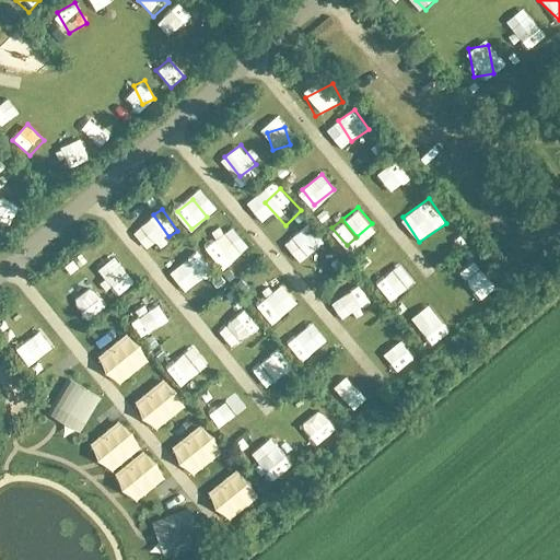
[(233,226),(206,245),(219,263),(245,244),(233,226)]
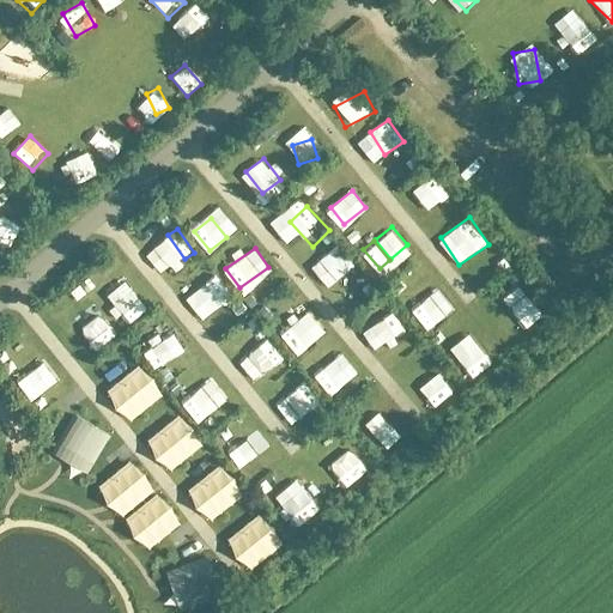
[(89,278),(74,287),(82,299),(96,291),(89,278)]
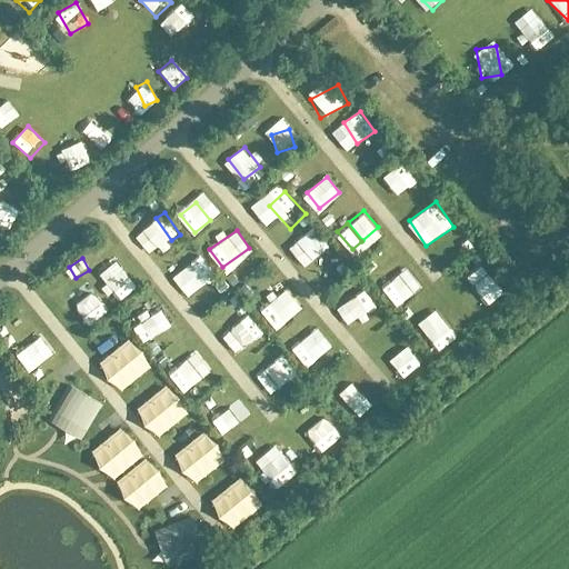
[(192,299),(219,281),(205,260),(178,278),(192,299)]
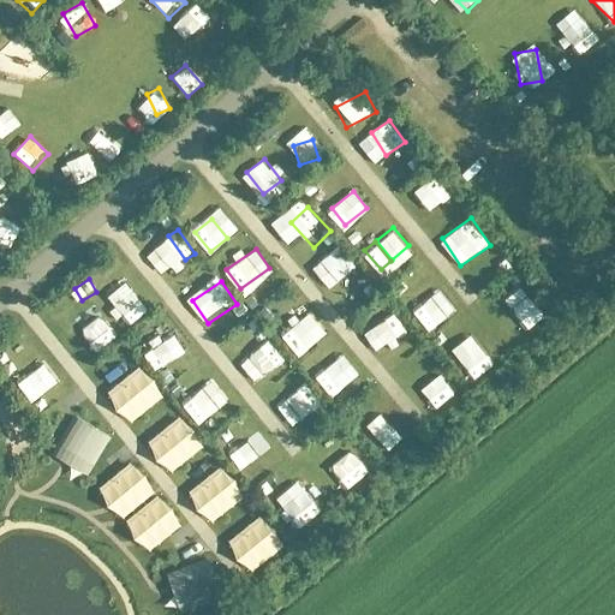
[(96,308),(77,317),(93,345),(111,334),(96,308)]
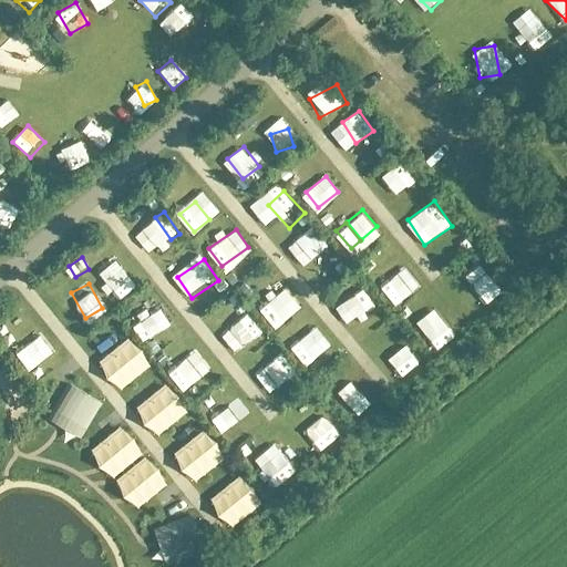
[(285,315),(299,302),(284,284),(268,296),(285,315)]
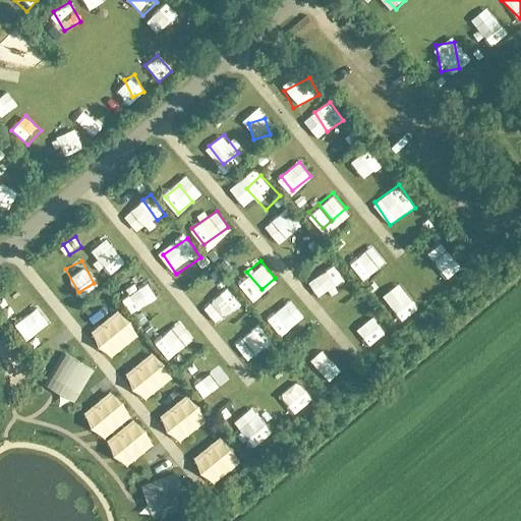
[(309,281),(320,294),(343,277),(333,263),(309,281)]
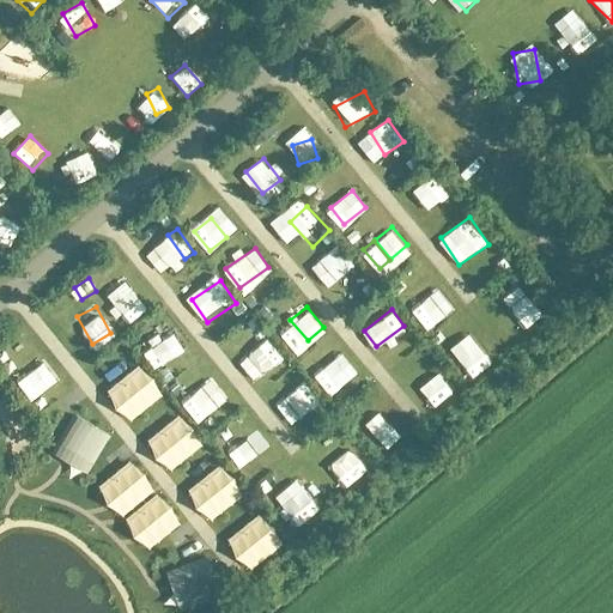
[(297,352),(308,344),(286,319),(277,328),(297,352)]
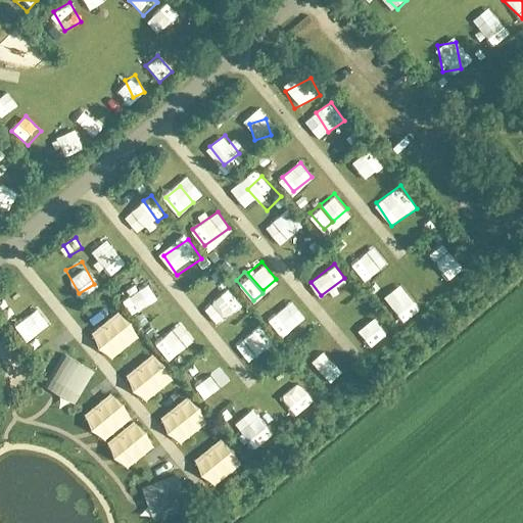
[(227,286),(205,307),(221,324),(242,302),(227,286)]
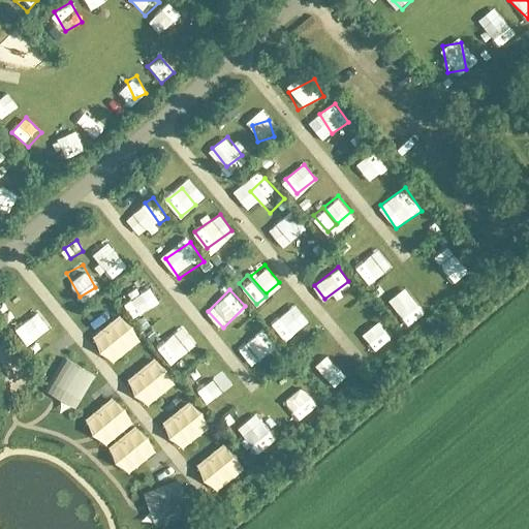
[(142,323),(158,314),(147,293),(130,303),(142,323)]
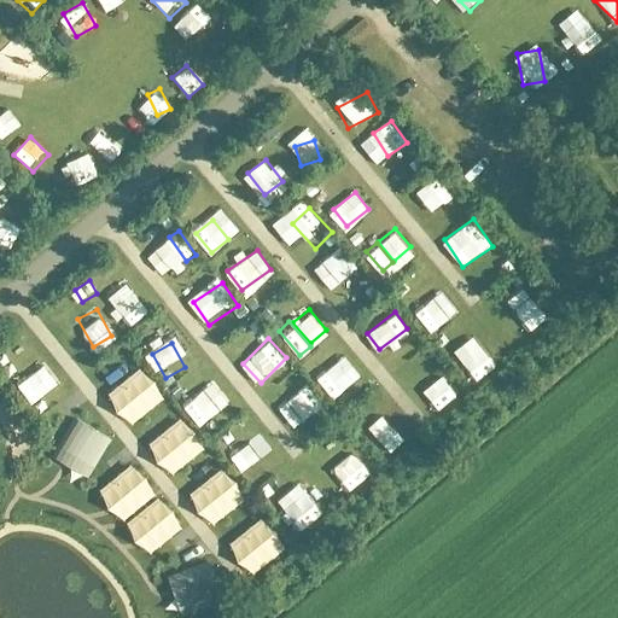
[(46,361),(18,385),(36,407),(64,383),(46,361)]
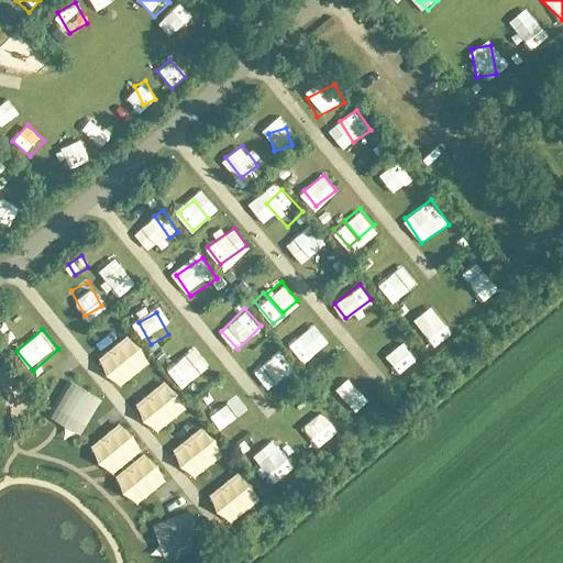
[(100,345),(108,368),(141,357),(132,333),(100,345)]
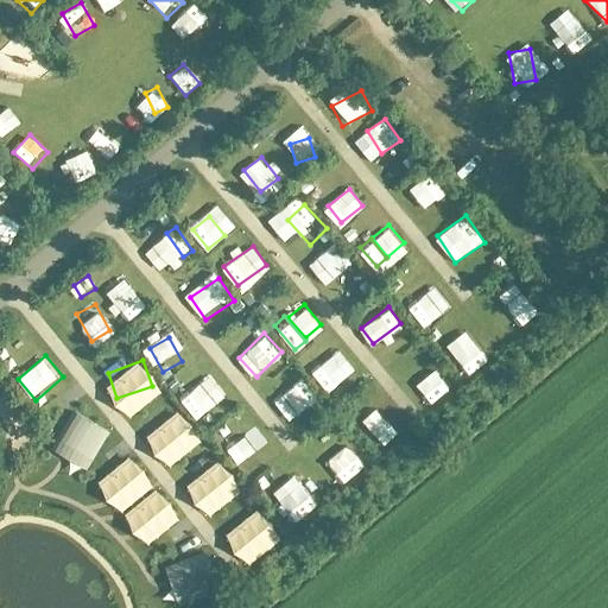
[(325,361),(314,367),(325,391),(337,386),(325,361)]
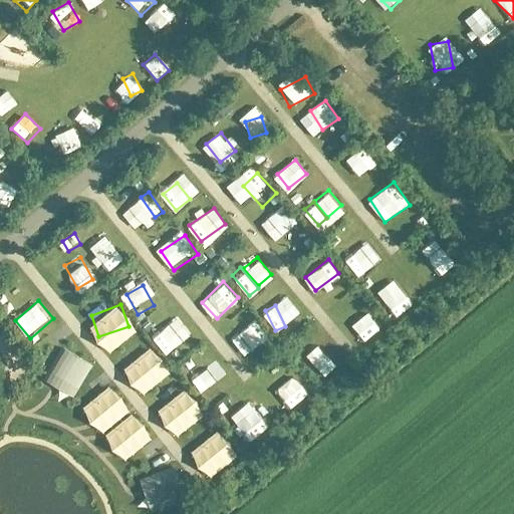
[(40,345),(58,368),(82,350),(64,327),(40,345)]
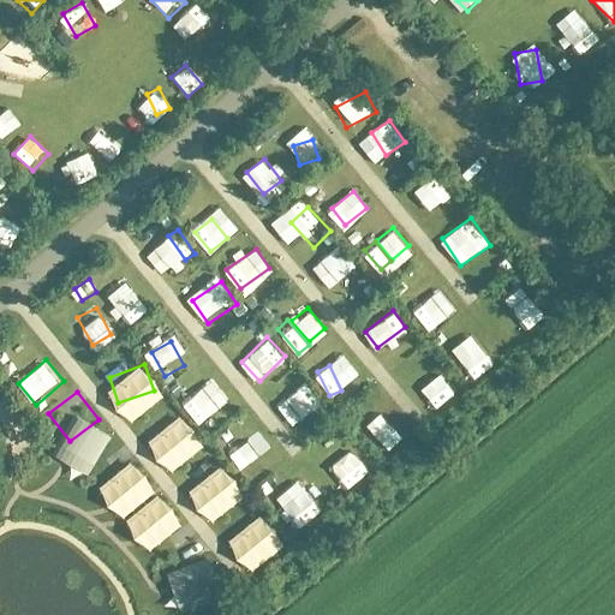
[(168,449),(193,430),(172,402),(147,423),(168,449)]
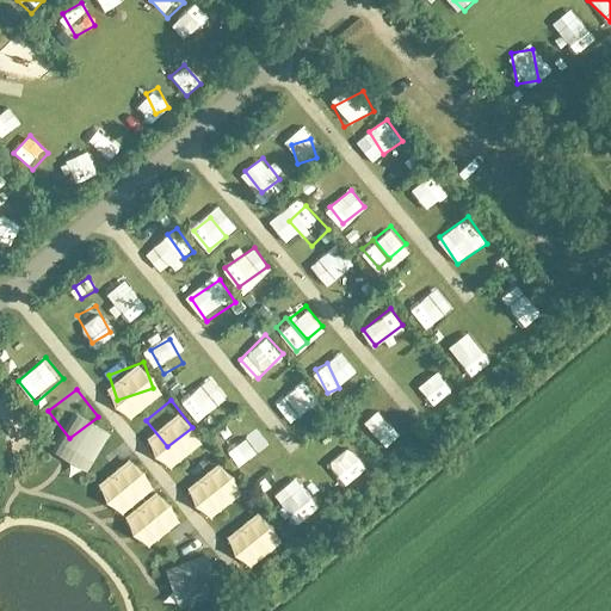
[(353,452),(339,462),(351,477),(364,468),(353,452)]
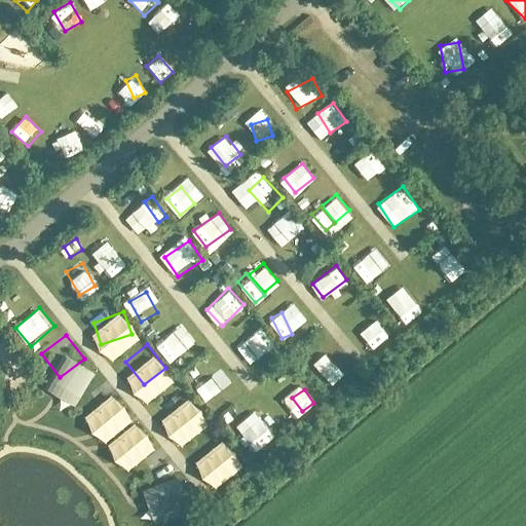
[(171,410),(190,430),(209,413),(189,392),(171,410)]
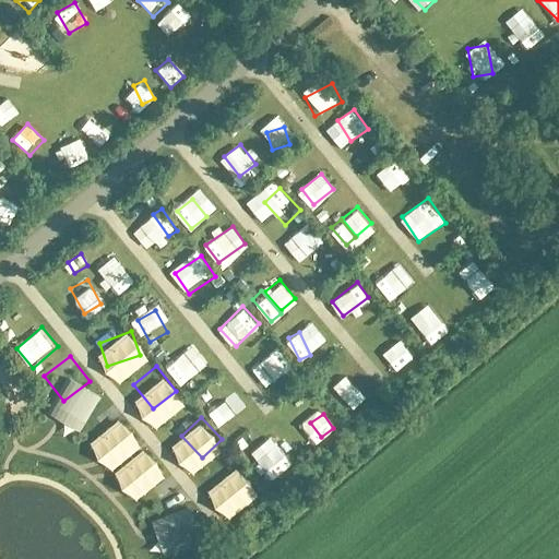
[(262,443),(286,472),(298,463),(273,433),(262,443)]
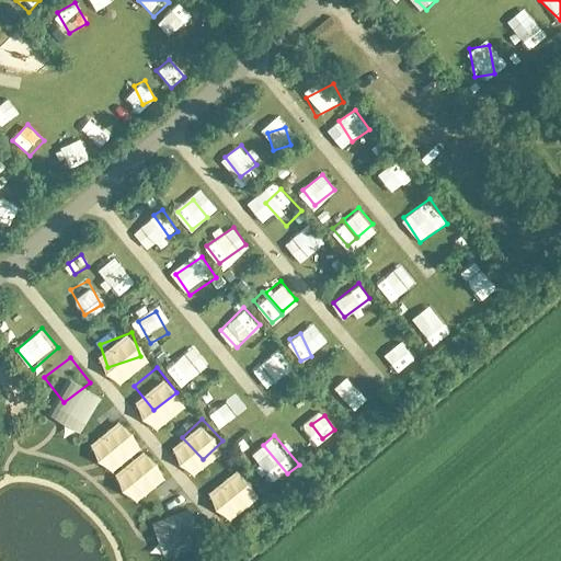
[(230,469),(213,482),(225,499),(233,492),(242,503),(252,496),(230,469)]
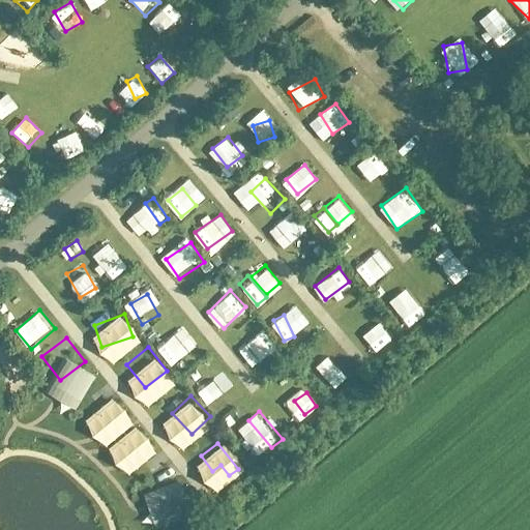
[(180,480),(169,487),(178,502),(189,496),(180,480)]
